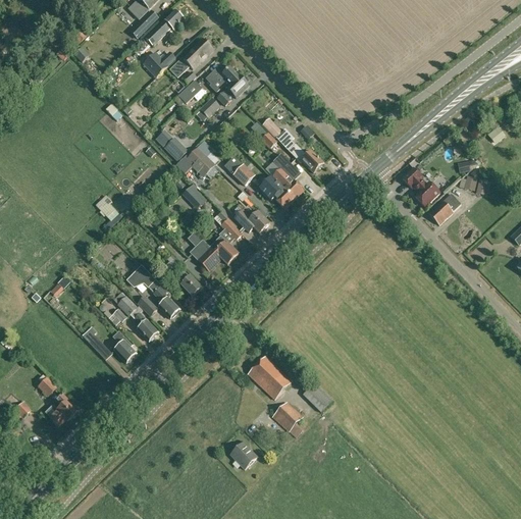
[(136,0),(128,8),(139,18),(149,8),(156,0),(140,0),(138,2),(136,0)]
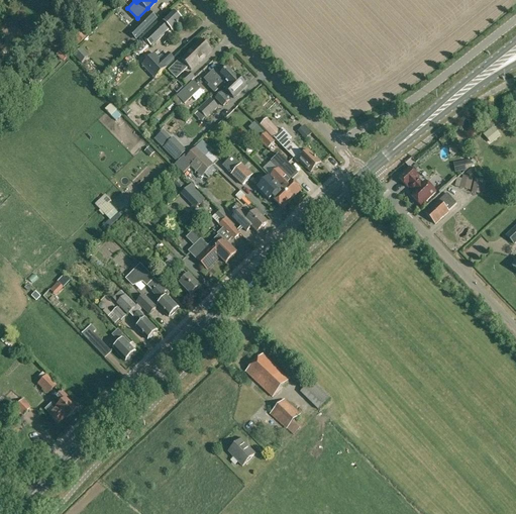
[(171,28),(182,18),(173,9),(152,28),(150,31),(149,30),(143,36),(151,44),(158,38),(157,37),(159,34),(160,35),(169,26),(171,28)]
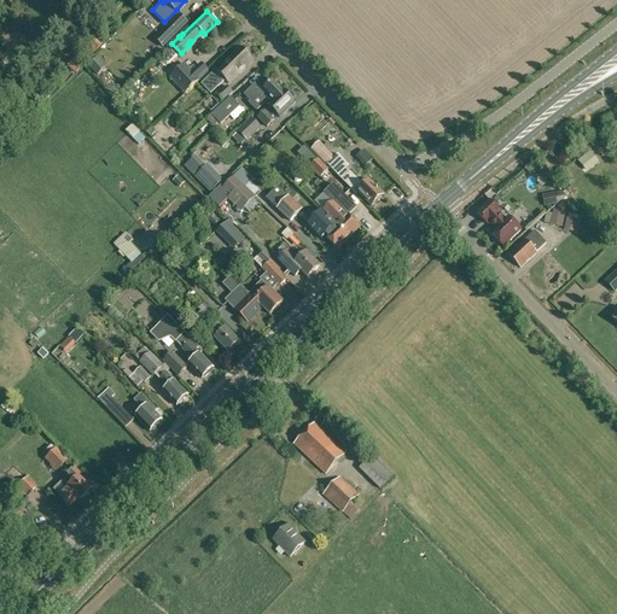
[(170,35),(186,19),(179,12),(163,27),(170,35)]
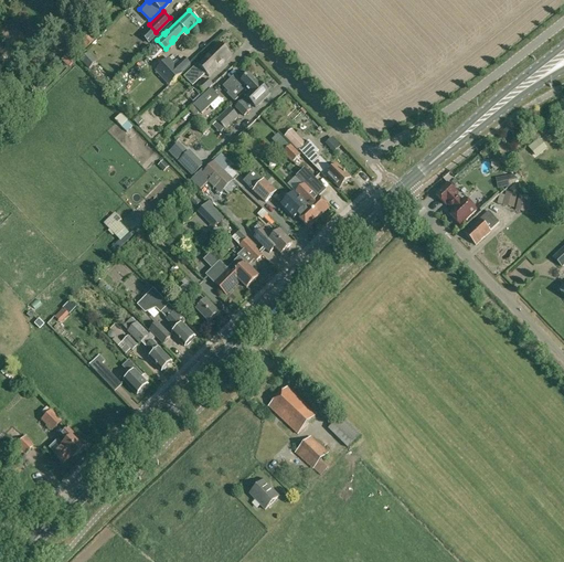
[(217,65),(230,53),(219,42),(206,53),(208,54),(198,63),(197,62),(182,75),(190,83),(198,76),(198,77),(204,71),(208,74),(217,64),(217,65)]
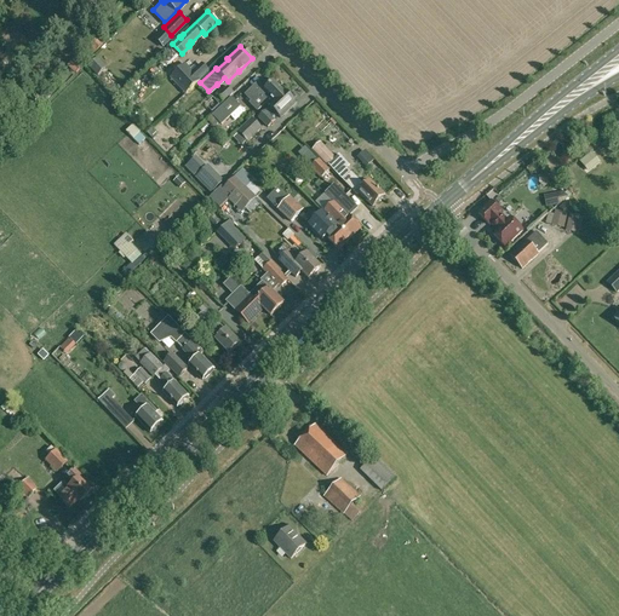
[(183,90),(187,86),(198,75),(184,61),(170,75),(183,90)]
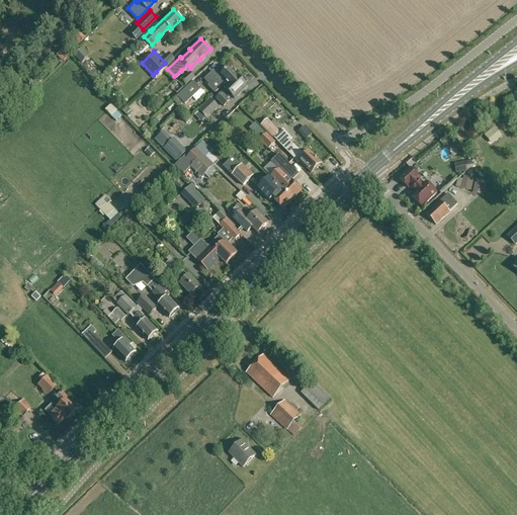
[(225,87),(237,75),(236,75),(228,67),(221,73),(214,67),(204,77),(209,82),(207,84),(213,90),(221,83),(225,87)]
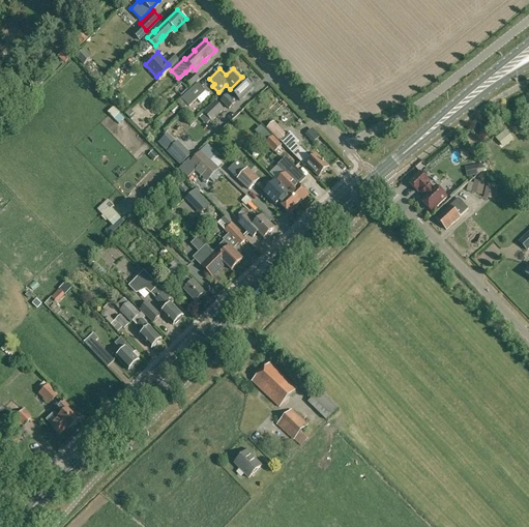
[(199,78),(194,71),(184,80),(189,85),(199,78)]
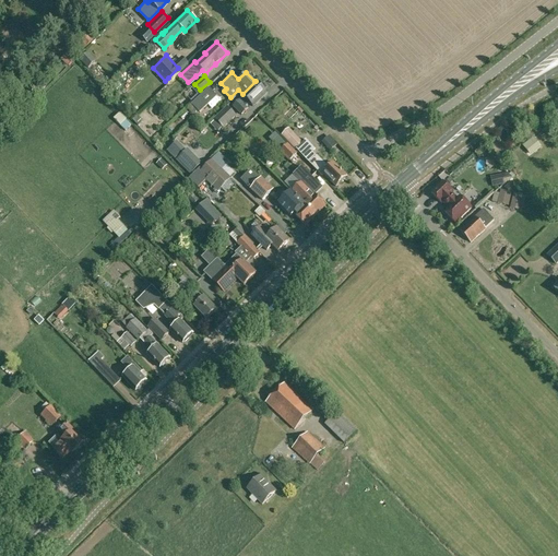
[(256,81),(242,94),(239,97),(238,97),(232,103),(240,111),(247,106),(245,104),(249,99),(252,104),(265,91),(256,81)]
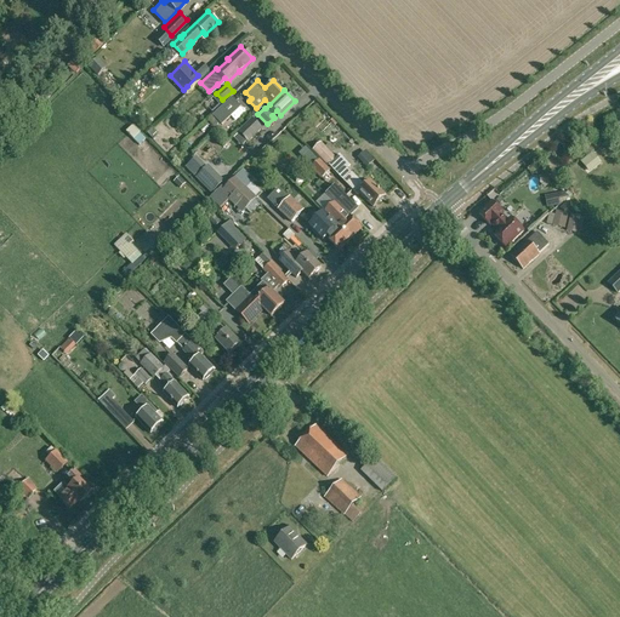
[(221,121),(239,104),(238,102),(231,96),(212,113),(221,121)]
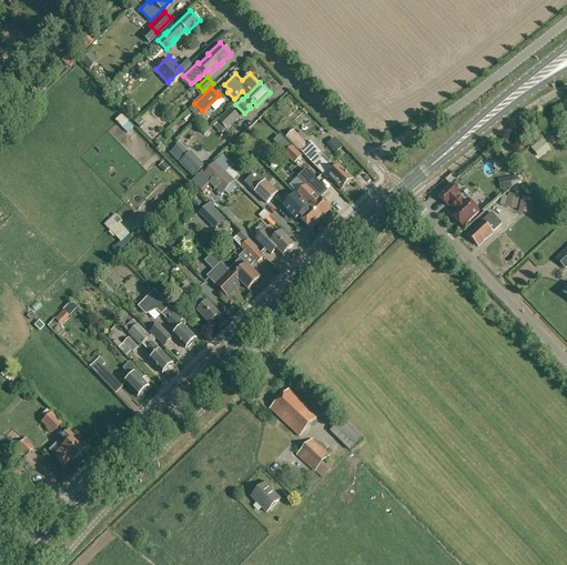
[(225,128),(239,114),(230,106),(216,119),(225,128)]
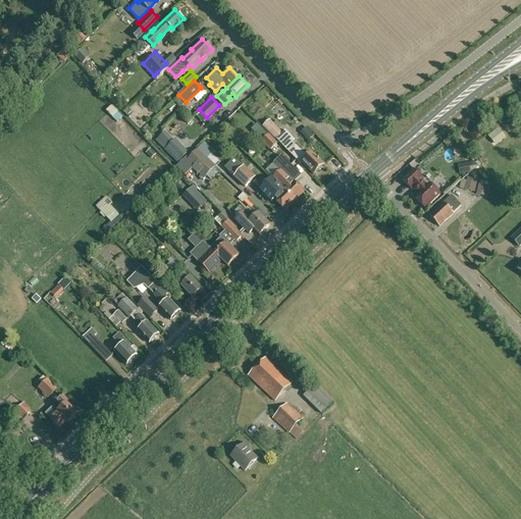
[(116,119),(122,113),(111,102),(105,108),(111,114),(116,119)]
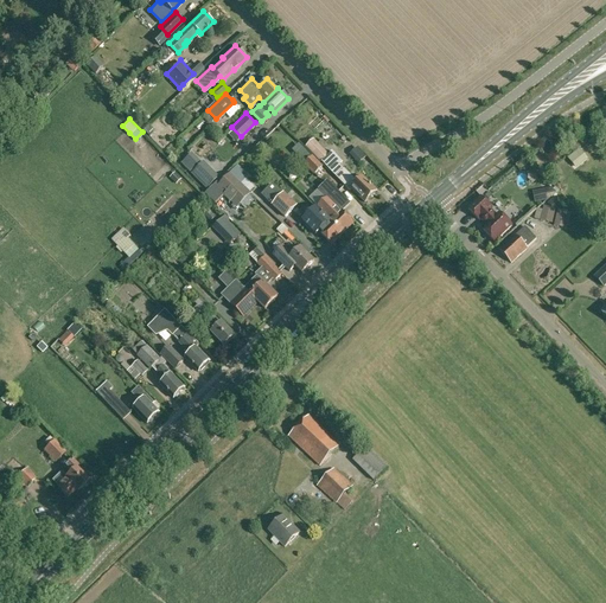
[(316,141),(310,147),(316,154),(321,148),(316,141)]
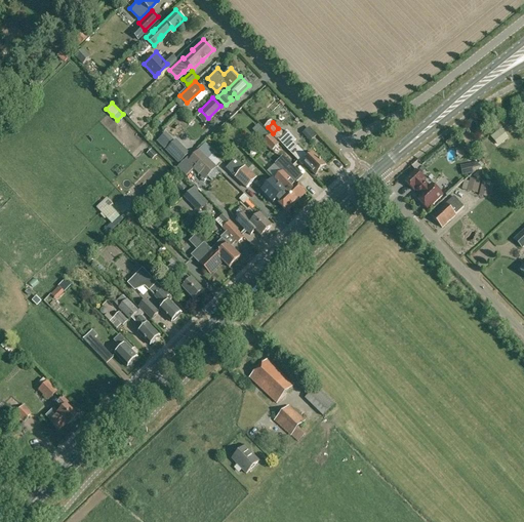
[(313,138),(320,132),(312,124),(305,130),(313,138)]
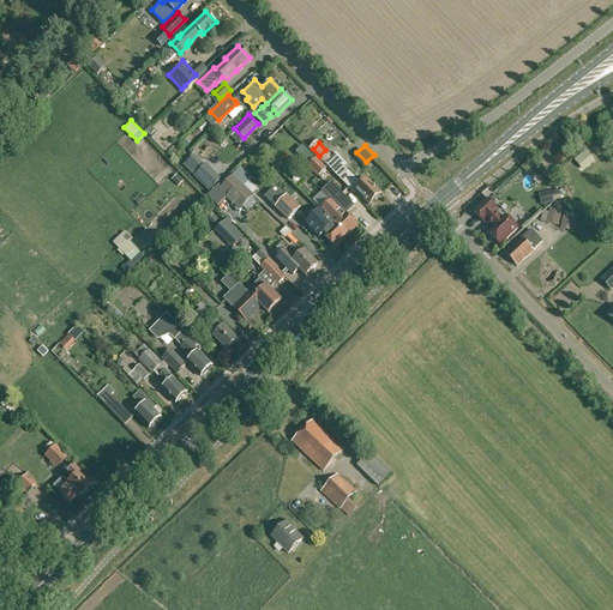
[(330,155),(324,161),(334,171),(353,191),(355,188),(368,201),(373,197),(376,197),(378,194),(378,193),(379,191),(366,176),(361,182),(342,163),(346,161),(335,150),(330,155)]
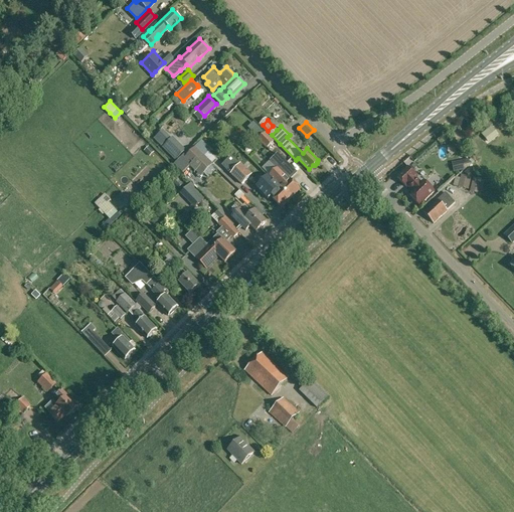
[(169,135),(163,128),(153,137),(160,144),(169,135)]
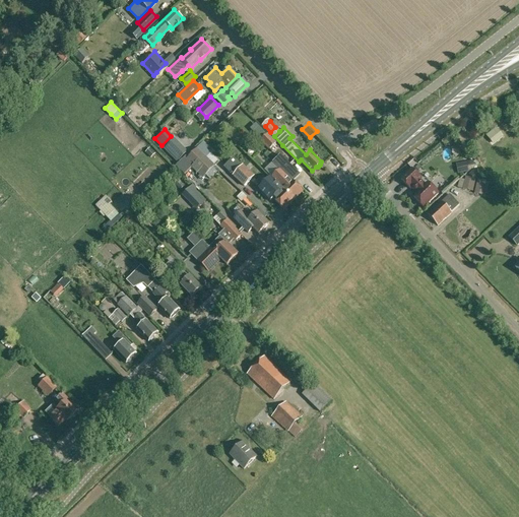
[(257,135),(260,138),(268,146),(274,141),(263,129),(257,135)]
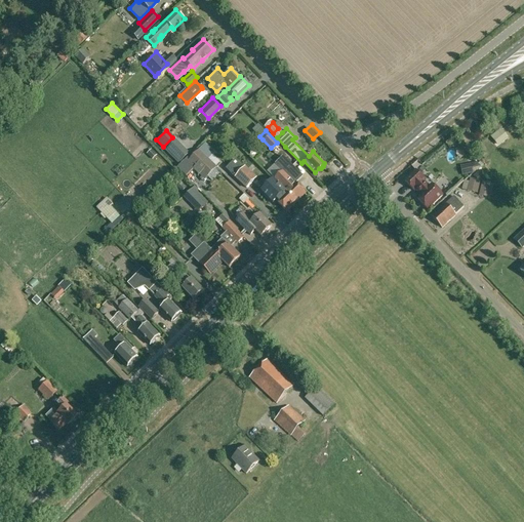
[(187,153),(173,138),(164,148),(177,161),(187,153)]
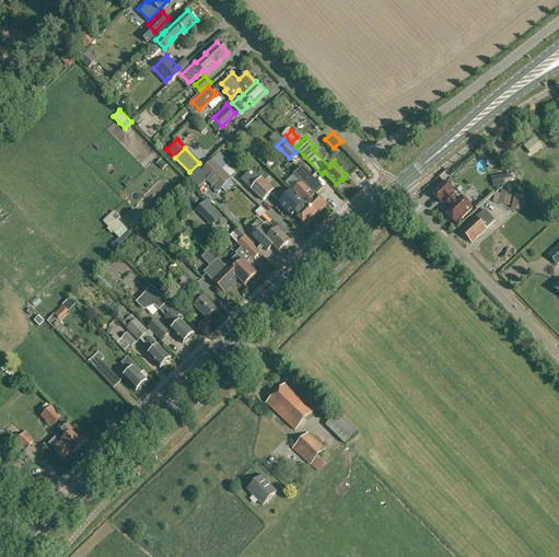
[(218,187),(230,175),(212,158),(200,170),(218,187)]
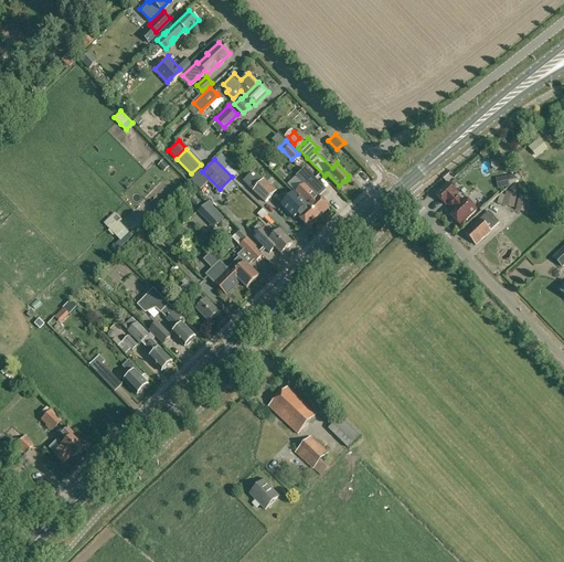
[(295,191),(294,191),(318,214),(328,204),(318,194),(325,188),(304,166),(295,175),(304,182),(295,191)]
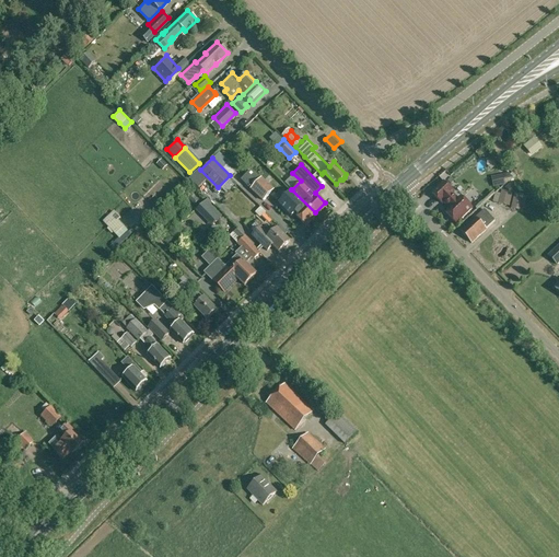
[(246,172),(241,177),(261,198),(271,187),(254,171),(249,175),(246,172)]
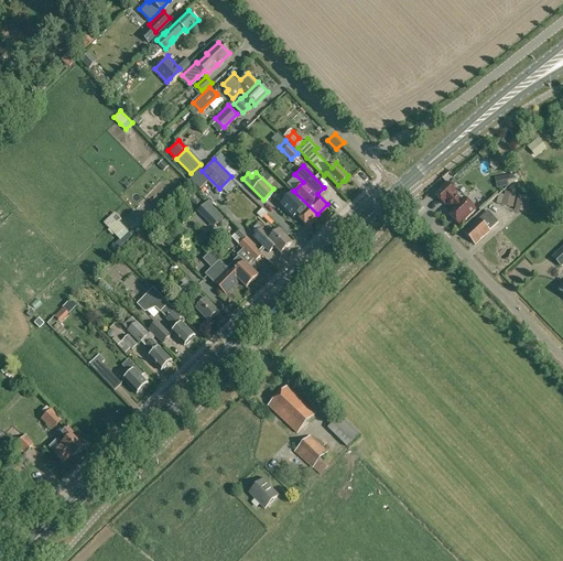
[(434,192),(444,202),(445,201),(451,207),(447,211),(458,223),(474,207),(463,196),(461,198),(454,192),(455,191),(445,181),(434,192)]
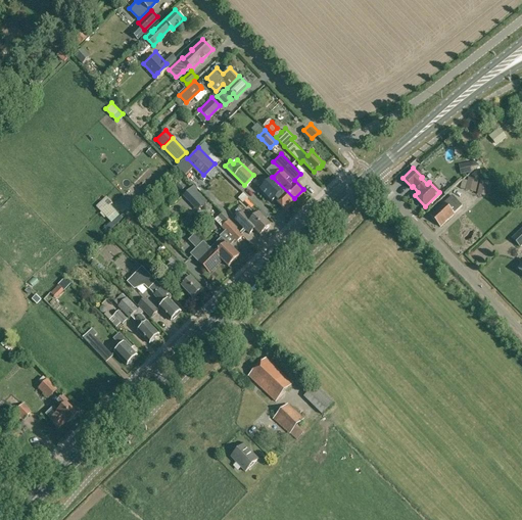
[(271,176),(259,188),(271,200),(274,197),(275,198),(284,208),(294,198),(272,177),(273,177),(271,176)]
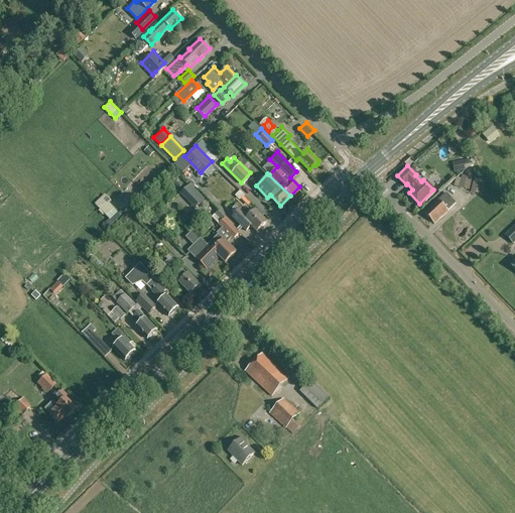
[(484,191),(487,177),(477,175),(474,188),(484,191)]
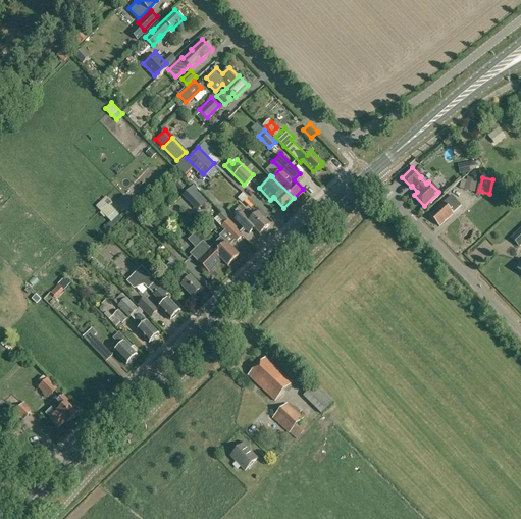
[(193,183),(181,194),(196,208),(207,197),(193,183)]
